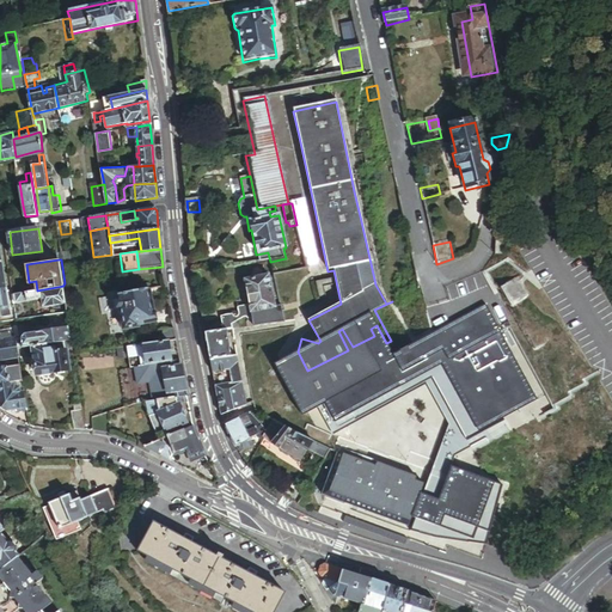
[(254,322),(255,329),(283,323),(274,276),(268,277),(268,275),(244,281),(249,300),(250,305),(254,322)]
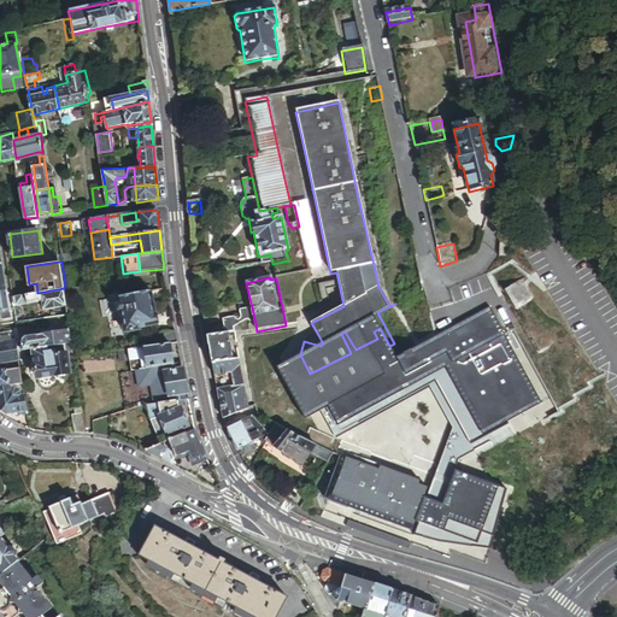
[(533,299),(521,280),(504,289),(516,310),(533,299)]
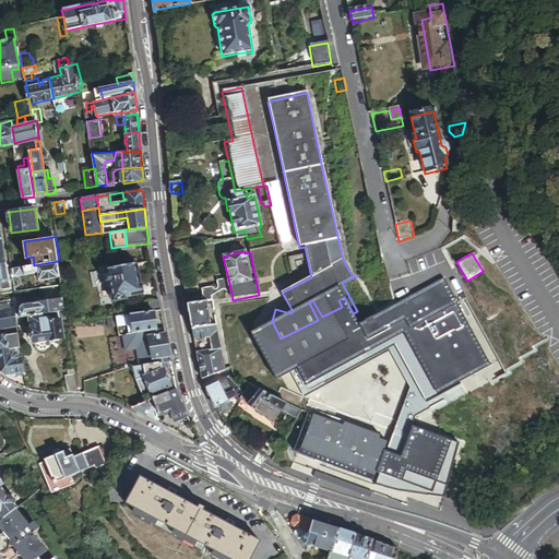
[(2,288),(11,287),(7,261),(0,261),(0,277),(1,278),(2,288)]
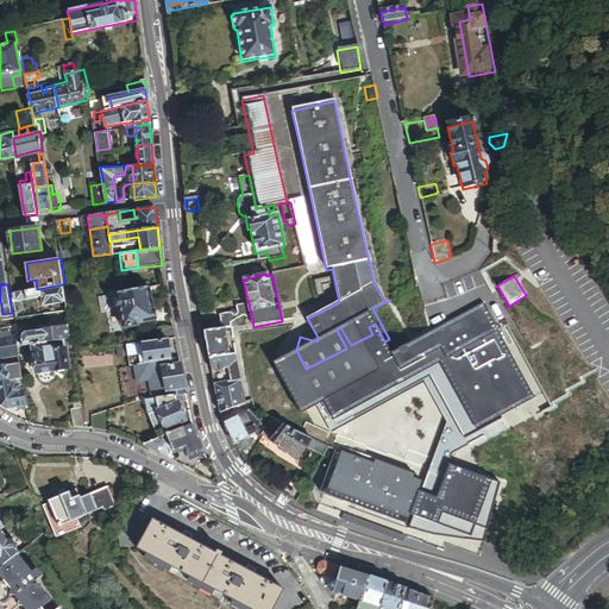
[(44,303),(66,300),(63,284),(37,289),(13,293),(14,301),(43,296),(44,303)]
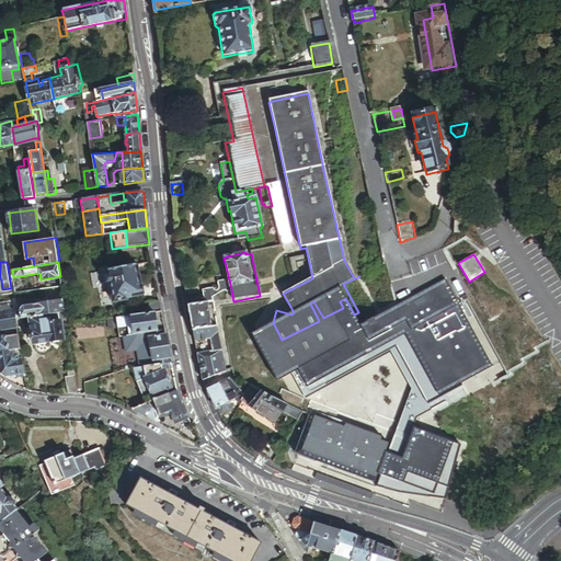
[(126,298),(142,295),(137,265),(107,272),(113,302),(127,299),(126,298)]
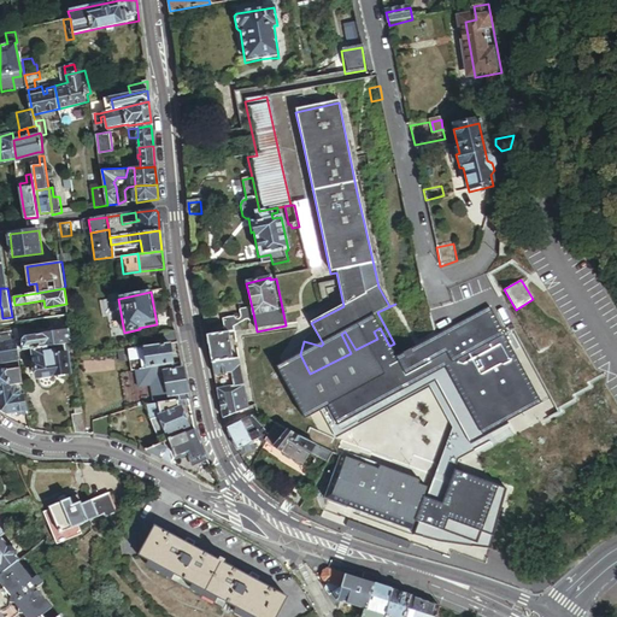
[(451,372),(483,433),(542,401),(492,306),(397,356),(416,393),(451,372)]
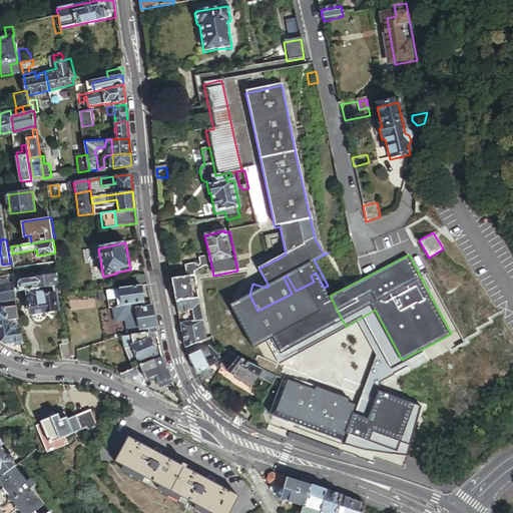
[(195,276),(194,272),(201,268),(205,268),(206,270),(212,270),(209,255),(198,258),(199,265),(196,266),(194,264),(184,266),(185,269),(185,277),(195,276)]
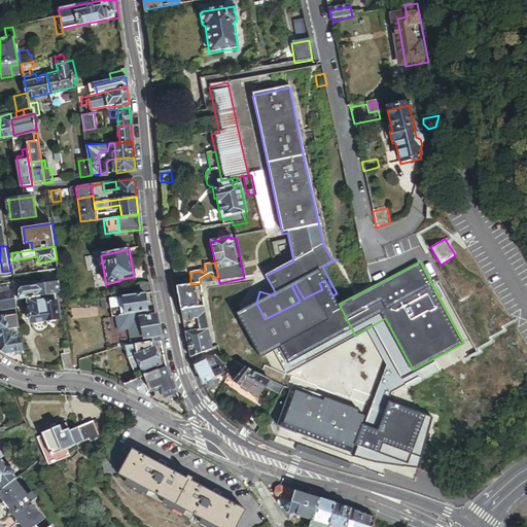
[(47,294),(64,291),(62,280),(22,287),(21,282),(16,282),(20,300),(29,297),(47,294)]
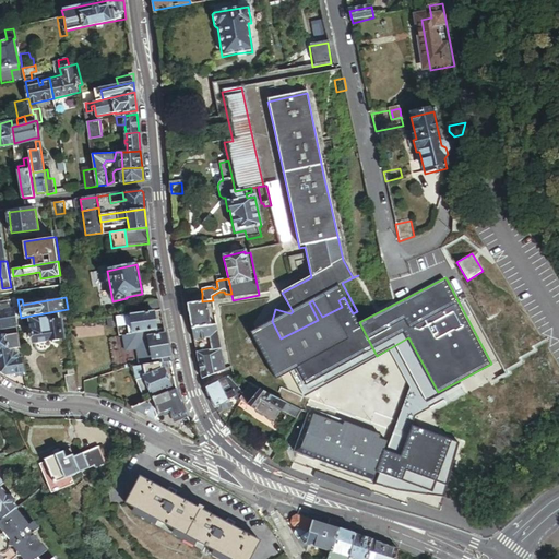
[(0,329),(18,326),(16,319),(13,300),(0,302),(0,301),(0,329)]
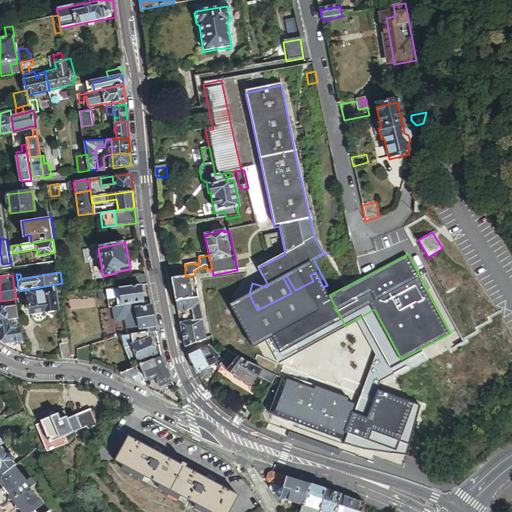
[(176,301),(199,297),(198,291),(193,292),(193,289),(197,288),(195,275),(185,276),(171,278),(176,301)]
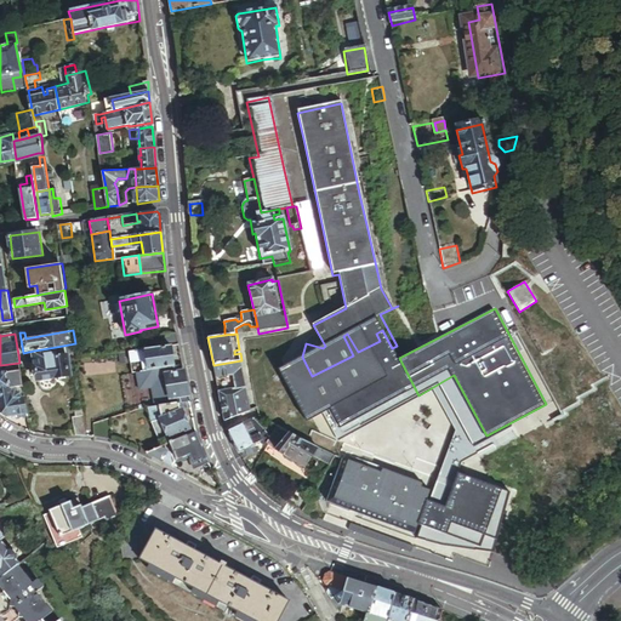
[(171,347),(178,346),(177,335),(159,336),(160,348),(171,347)]
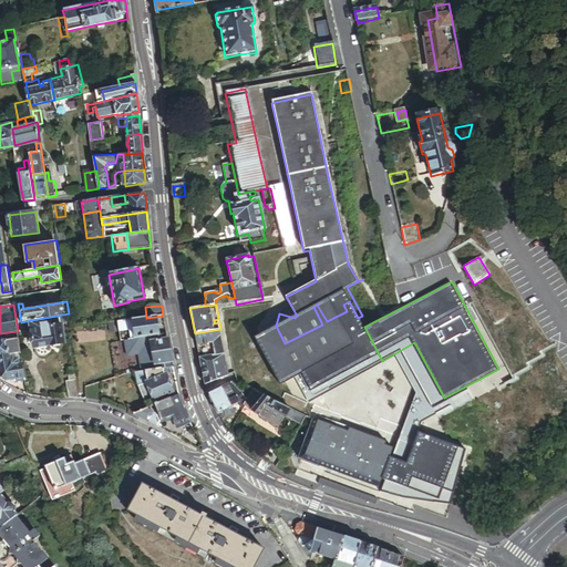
[(307,400),(382,361),(364,327),(361,321),(356,325),(351,316),(289,349),(294,358),(287,361),(307,400)]
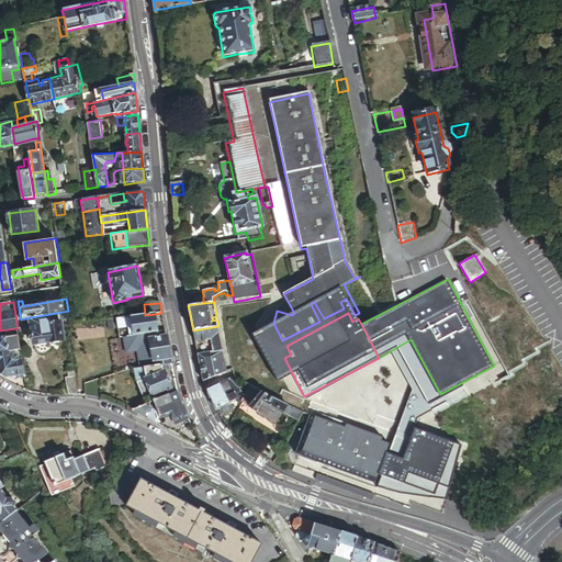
[(62,339),(67,338),(64,321),(55,322),(54,317),(51,318),(51,314),(31,317),(35,345),(37,344),(37,348),(48,349),(62,341),(62,339)]
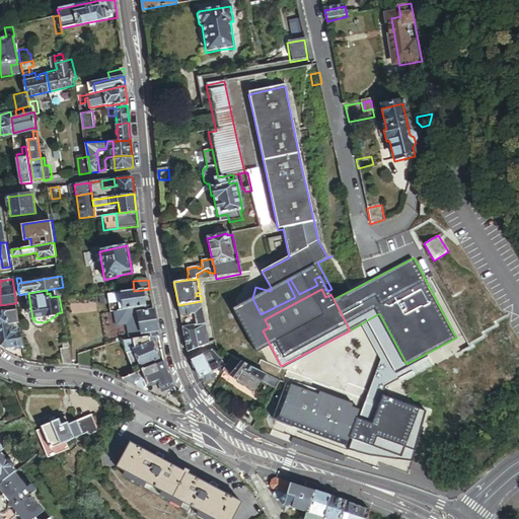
[(130,309),(145,307),(143,290),(134,291),(127,292),(112,293),(113,302),(124,301),(125,306),(122,307),(122,310),(130,309)]
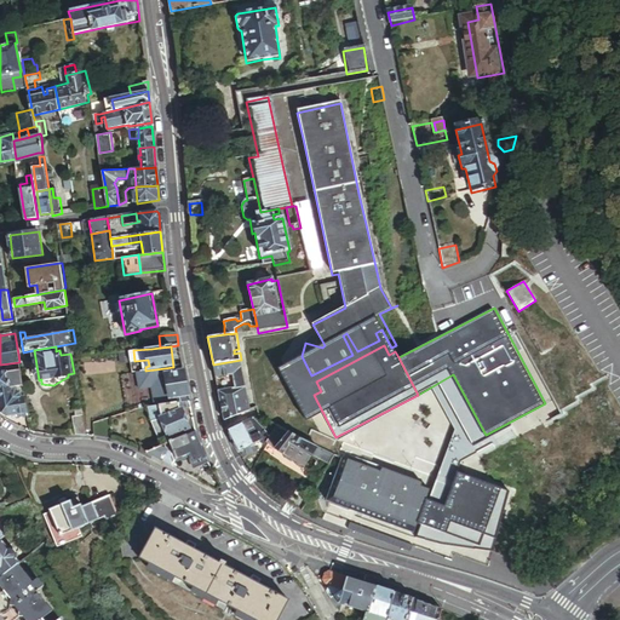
[(218,391),(245,385),(241,360),(213,365),(218,391)]
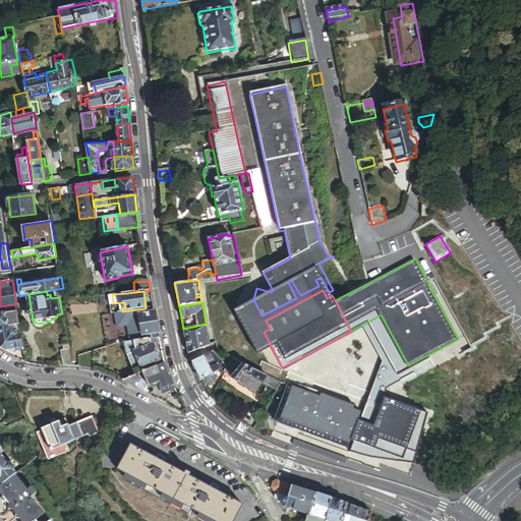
[(150,339),(160,337),(154,307),(146,308),(130,310),(133,336),(141,335),(142,340),(150,339)]
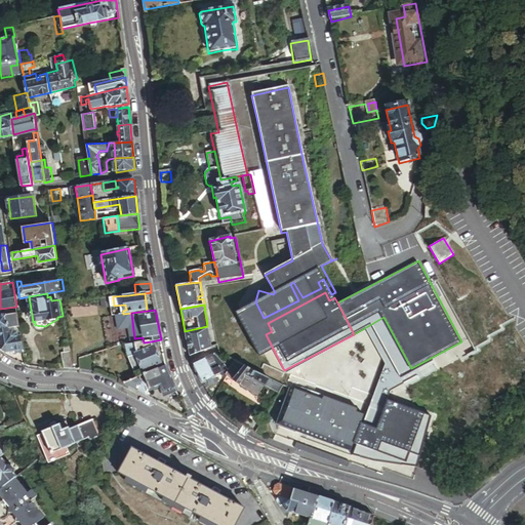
[(25,352),(23,340),(17,313),(0,316),(0,347),(6,352),(13,351),(14,354),(25,352)]
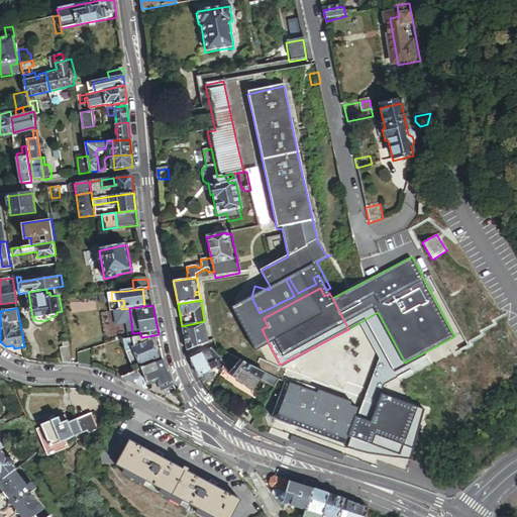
[(187,350),(209,341),(204,321),(182,326),(187,350)]
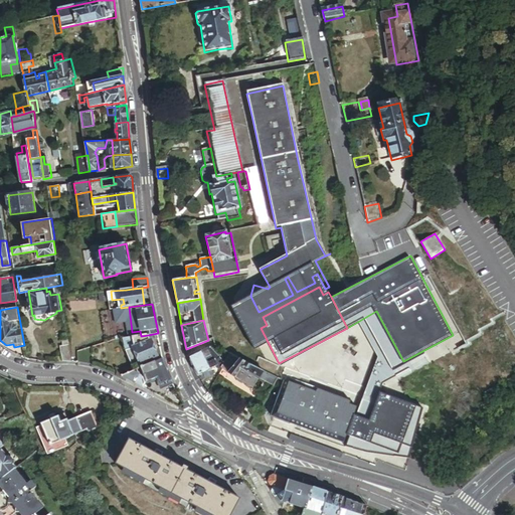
[(142,367),(158,360),(148,335),(141,336),(132,337),(128,337),(129,348),(137,369),(142,367)]
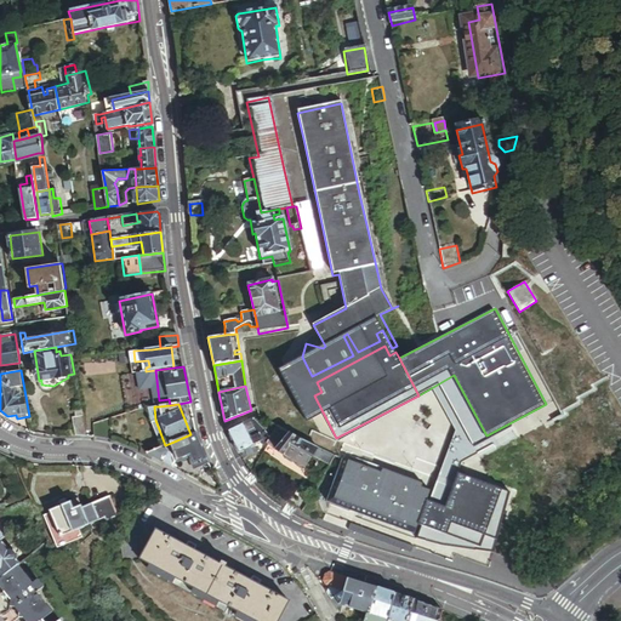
[(75,436),(87,436),(85,414),(77,415),(74,415),(75,436)]
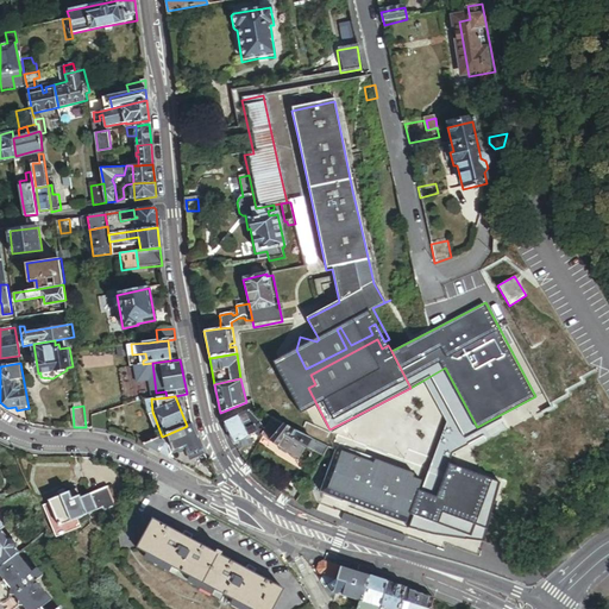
[(263,443),(261,441),(271,418),(253,407),(224,424),(230,437),(234,445),(237,444),(240,449),(252,444),(250,438),(256,435),(261,445),(263,443)]
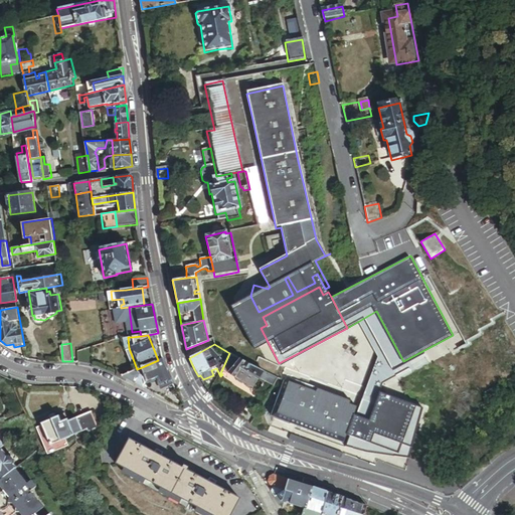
[(86,363),(92,365),(93,346),(78,351),(78,362),(86,363)]
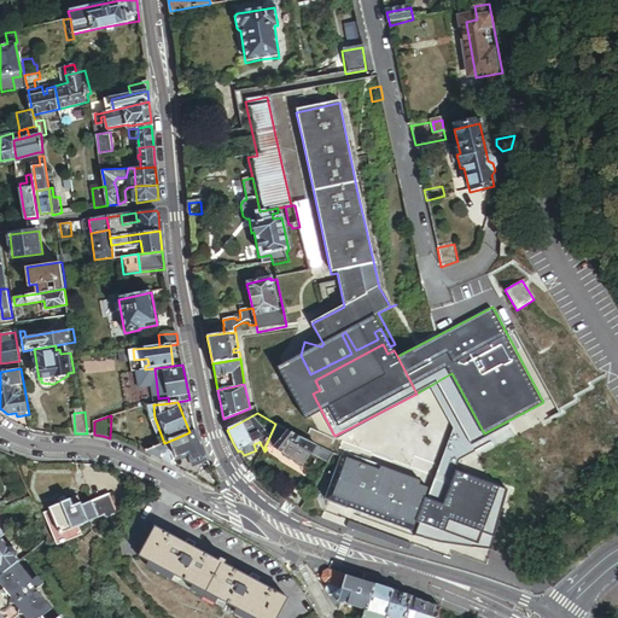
[(308,453),(327,464),(332,455),(307,442),(295,436),(275,424),(264,448),(267,449),(286,459),(286,460),(289,462),(291,460),(295,462),(295,465),(297,466),(299,465),(302,465),(308,453)]
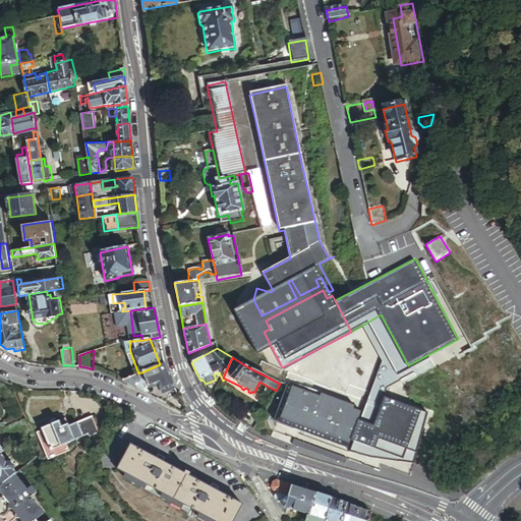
[(165,388),(173,385),(165,362),(160,364),(143,371),(147,381),(150,386),(161,381),(163,387),(165,388)]
